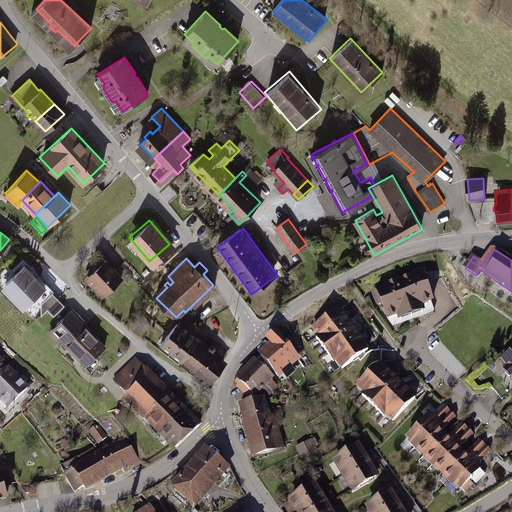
[(88,275),(91,278),(90,282),(94,287),(98,286),(105,294),(121,278),(105,260),(98,267),(100,269),(96,273),(93,271),(88,275)]
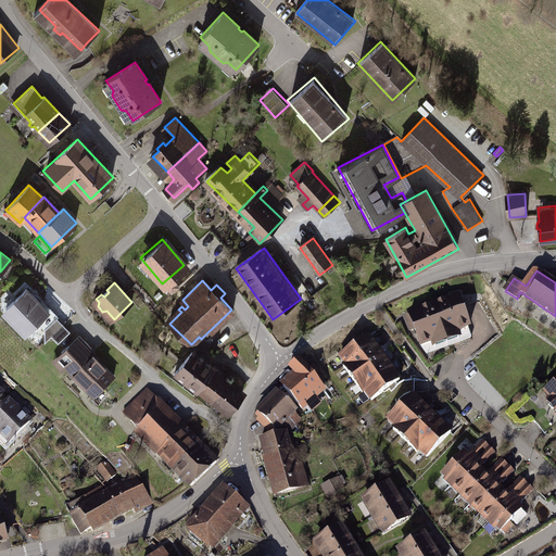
[(2,312),(24,335),(37,321),(45,329),(57,317),(50,311),(49,311),(26,288),(2,312)]
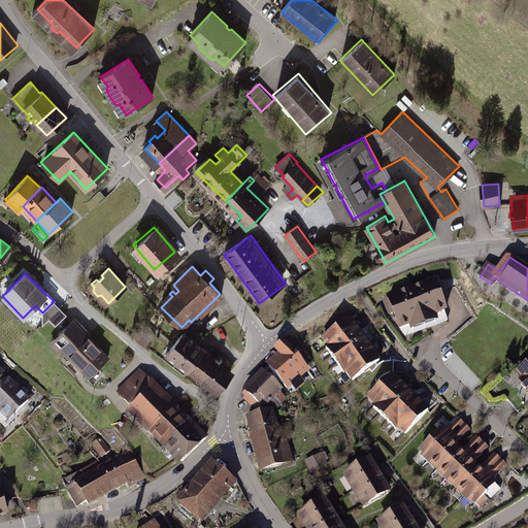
[(434,282),(388,298),(399,328),(444,311),(434,282)]
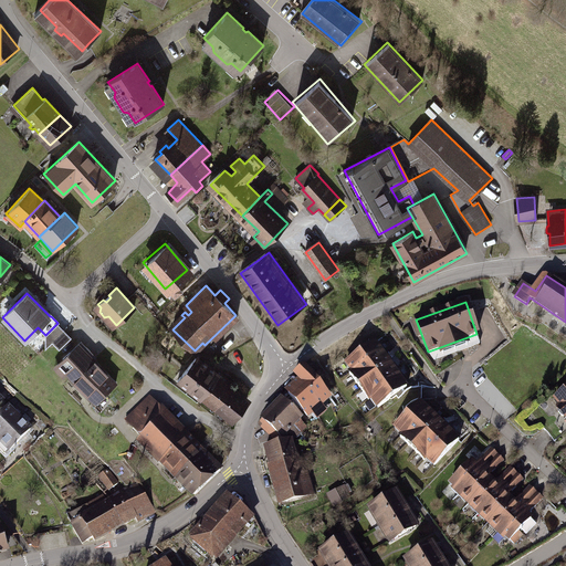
[(64,331),(58,323),(45,335),(45,348),(52,342),(64,331)]
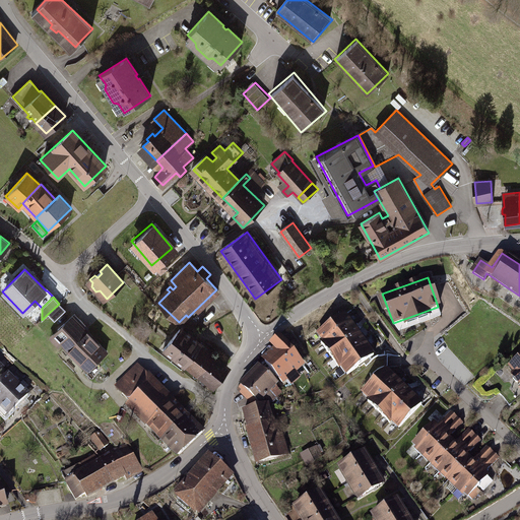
[(59,304),(48,314),(55,321),(66,311),(59,304)]
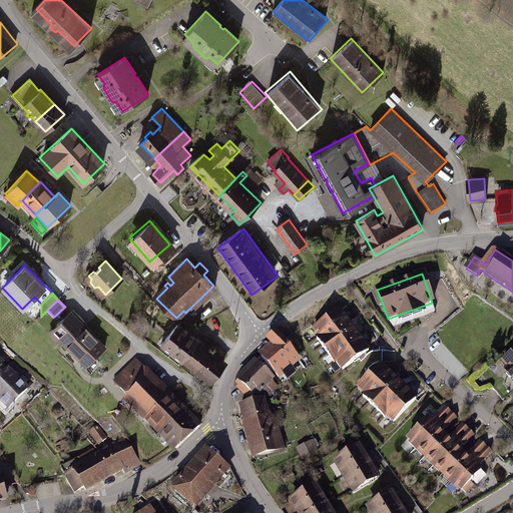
[(72,311),(50,332),(57,339),(61,336),(87,363),(103,348),(77,321),(79,319),(72,311)]
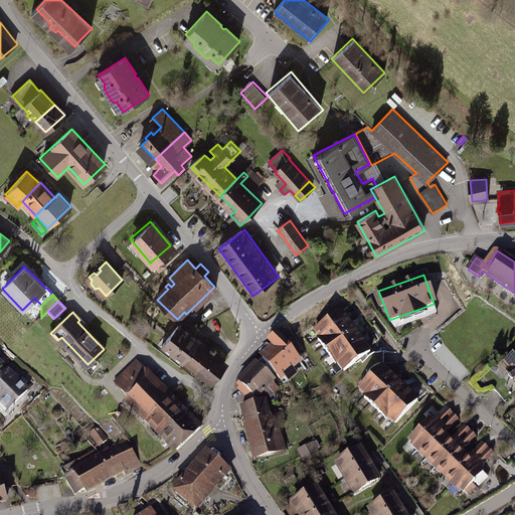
[(341,312),(315,331),(320,338),(318,340),(336,365),(338,363),(344,371),(370,352),(341,312)]
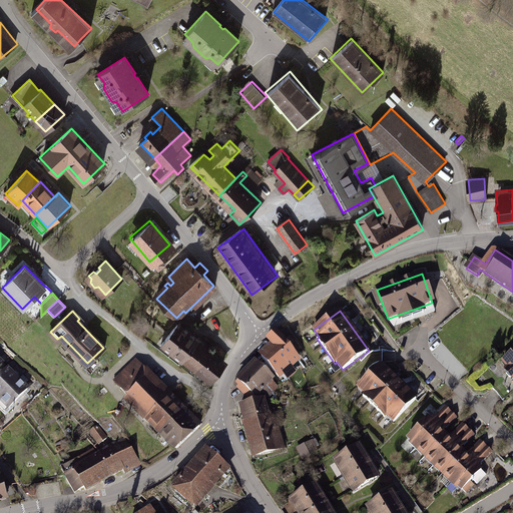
[(172,352),(189,332),(178,323),(161,343),(172,352)]
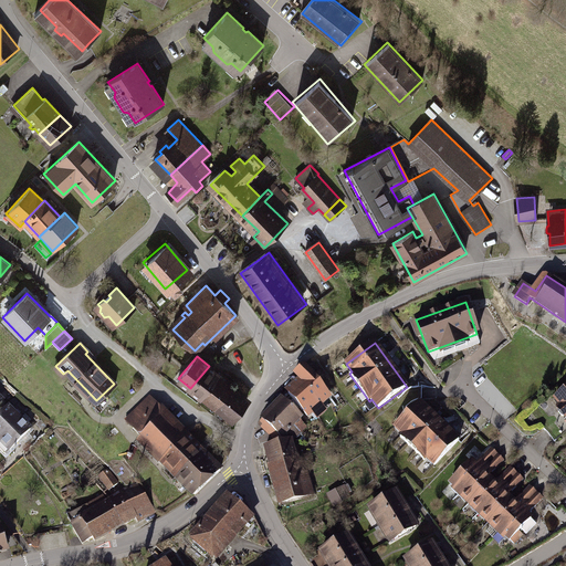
[(312,371),(305,365),(294,374),(300,379),(286,391),(310,418),(316,411),(314,408),(329,395),(310,373),(312,371)]
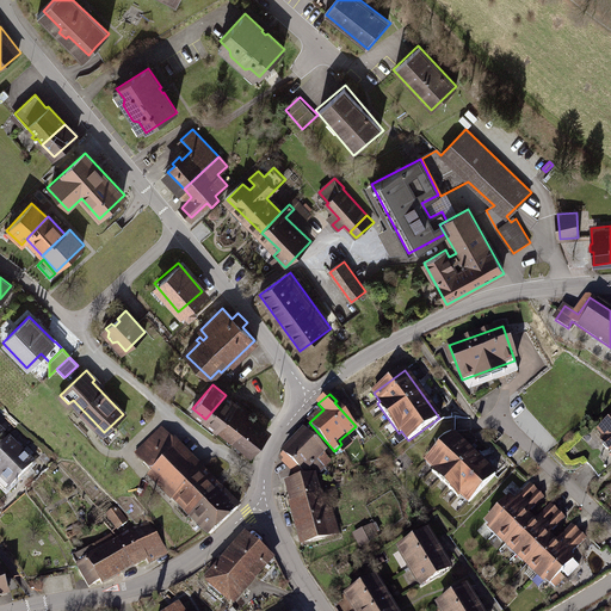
[(218,430),(239,406),(226,395),(205,419),(218,430)]
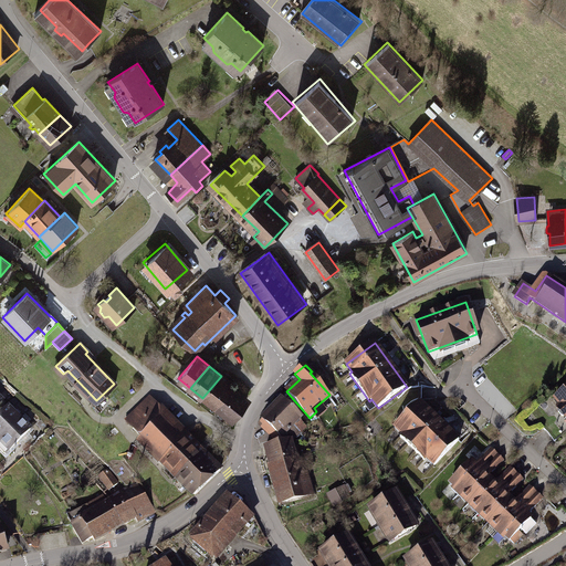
[(221,376),(202,398),(232,422),(251,400),(221,376)]
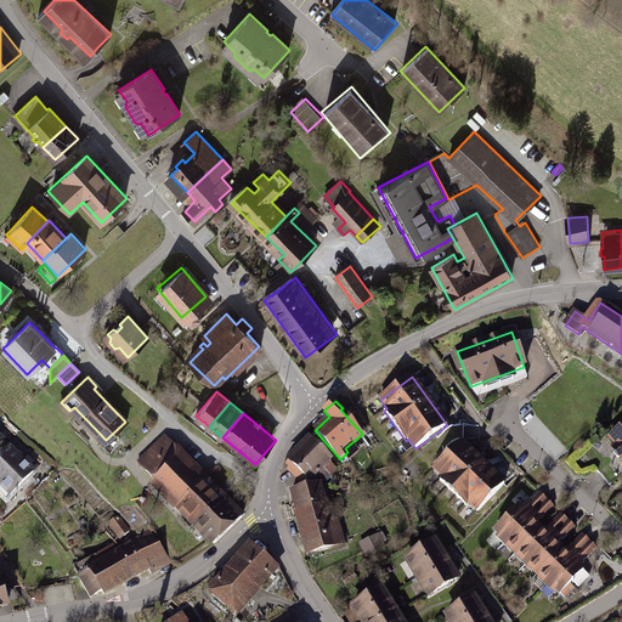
[(621,428),(610,439),(616,446),(615,447),(614,451),(618,457),(620,459),(621,458),(621,428)]
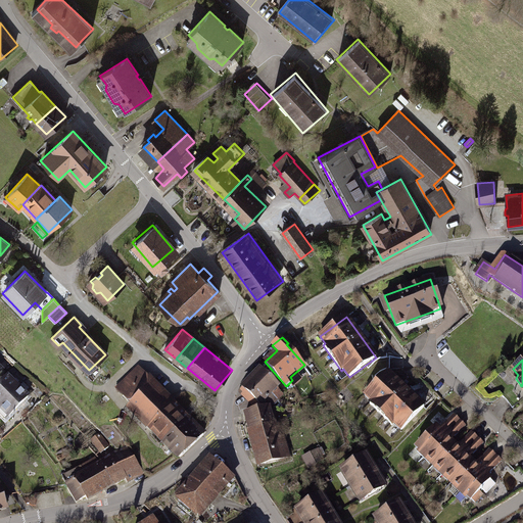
[(139,366),(114,389),(150,426),(148,428),(178,459),(204,433),(197,425),(194,427),(168,399),(170,397),(139,366)]
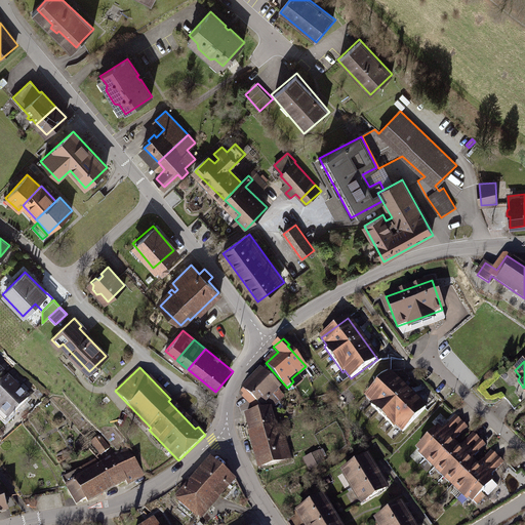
[(279,386),(263,370),(250,384),(266,399),(268,400),(269,399),(268,398),(279,386)]
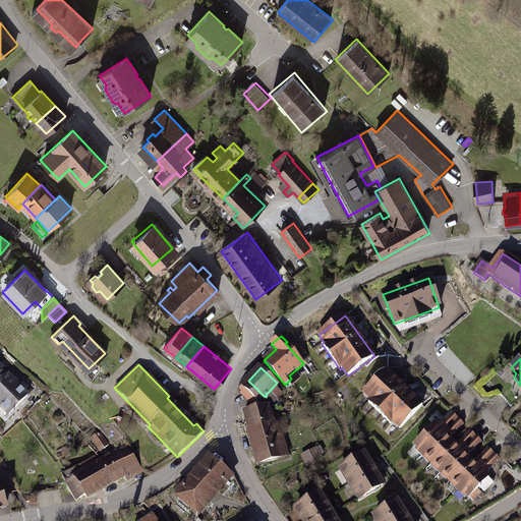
[(388,370),(364,394),(370,400),(369,402),(392,424),(394,422),(400,428),(423,405),(388,370)]
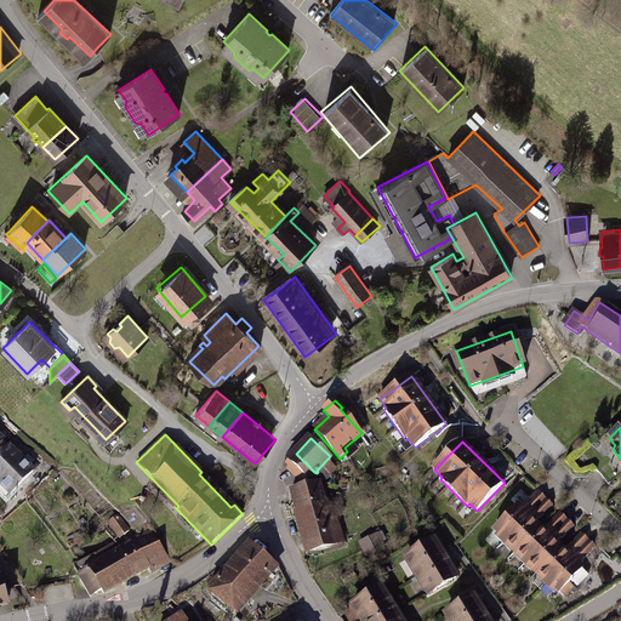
[(9,446),(0,454),(0,479),(22,459),(9,446)]
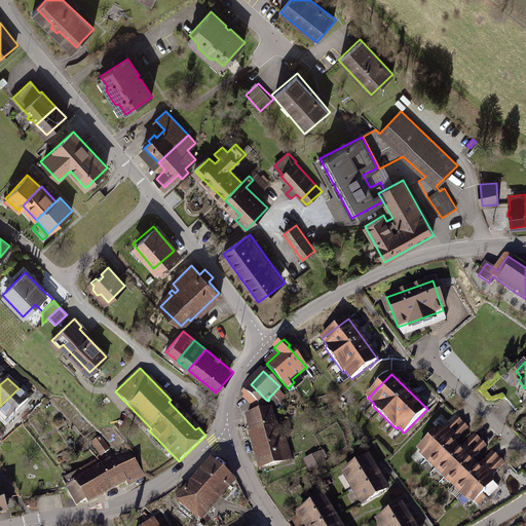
[(266,400),(251,384),(240,396),(253,408),(259,408),(266,400)]
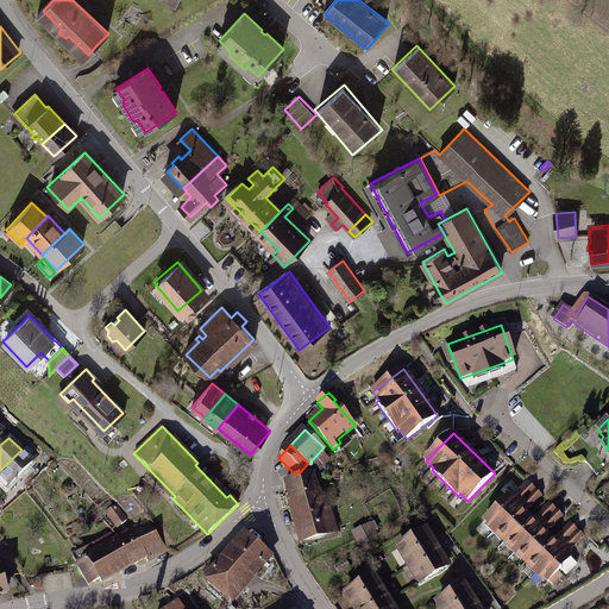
[(33,462),(22,450),(0,470),(0,493),(4,496),(11,489),(8,487),(33,462)]
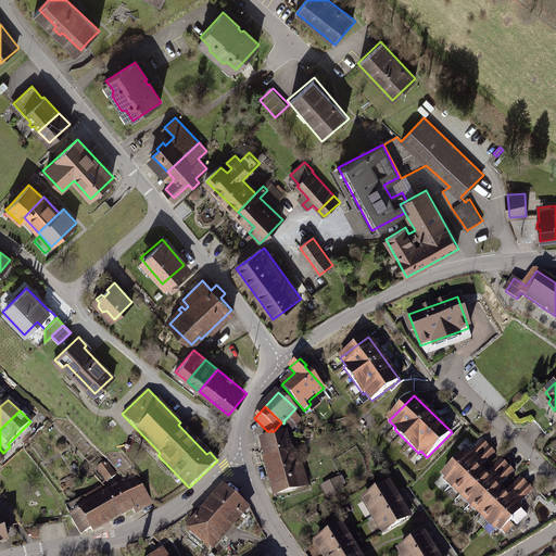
[(49,419),(42,413),(38,417),(43,424),(49,419)]
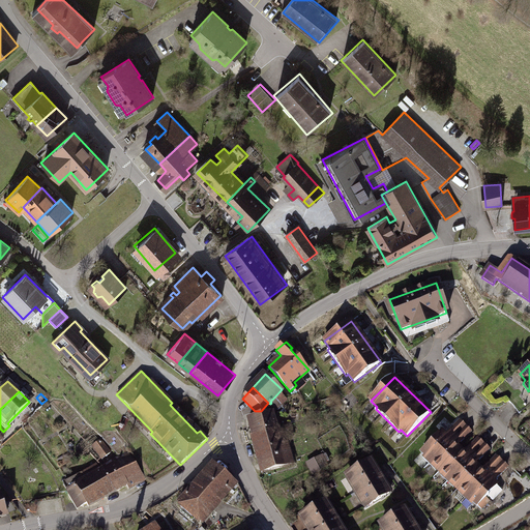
[(247,419),(252,436),(275,430),(270,413),(247,419)]
